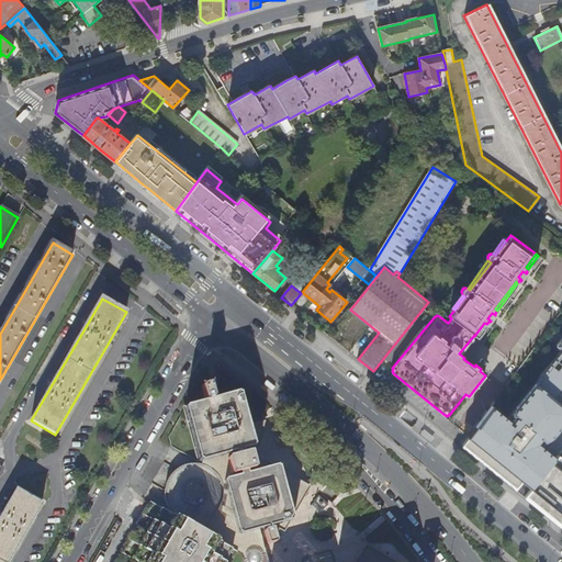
[(486,324),(484,323),(474,336),(476,337),(486,324)]
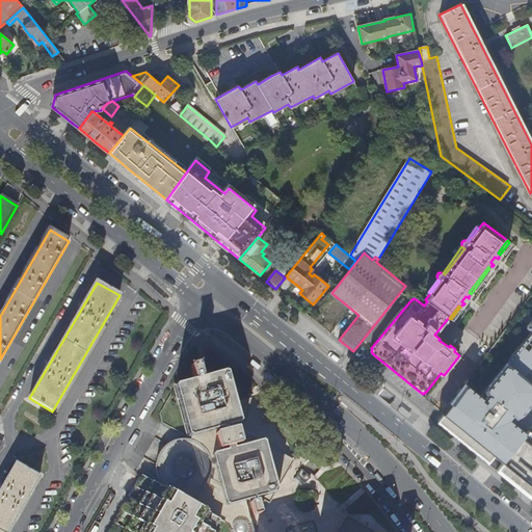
[(513,369),(508,364),(476,402),(461,390),(437,421),(531,497),(531,323),(528,328),(531,331),(531,340),(514,362),(517,364),(513,369)]
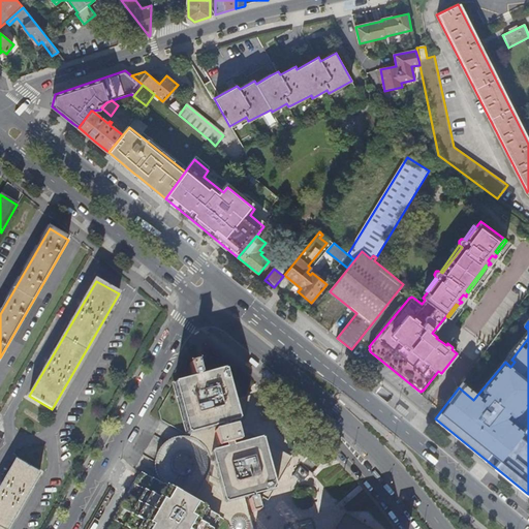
[(198,375),(196,365),(195,364),(193,363),(191,364),(190,365),(189,367),(191,377),(192,378),(194,378),(196,378),(197,377),(198,375)]
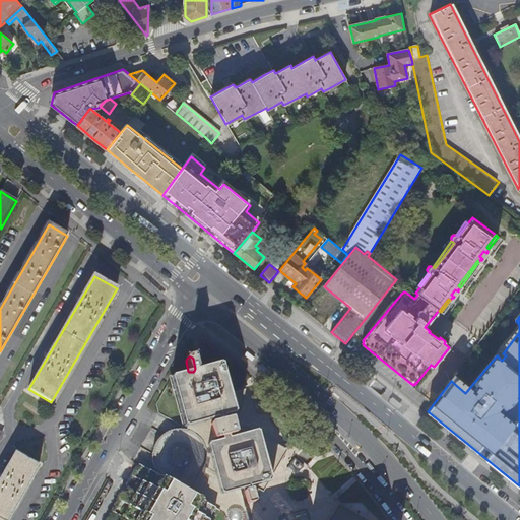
[(158,479),(146,473),(120,519),(215,519),(219,514),(222,515),(232,498),(230,497),(235,488),(254,479),(259,481),(276,453),(243,433),(241,437),(233,439),(232,435),(234,435),(234,432),(232,420),(230,418),(228,418),(226,415),(235,412),(231,396),(224,397),(218,372),(176,381),(188,432),(186,434),(181,432),(175,432),(168,433),(161,436),(155,442),(152,449),(150,458),(152,466),(156,474),(160,479),(158,479)]
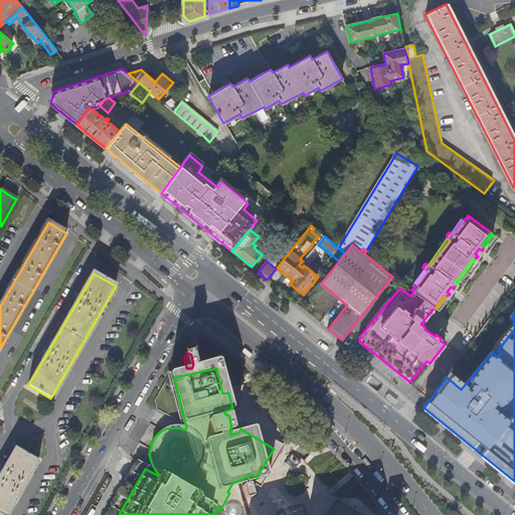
[(0,514),(8,514),(39,462),(17,449),(0,478),(0,514)]
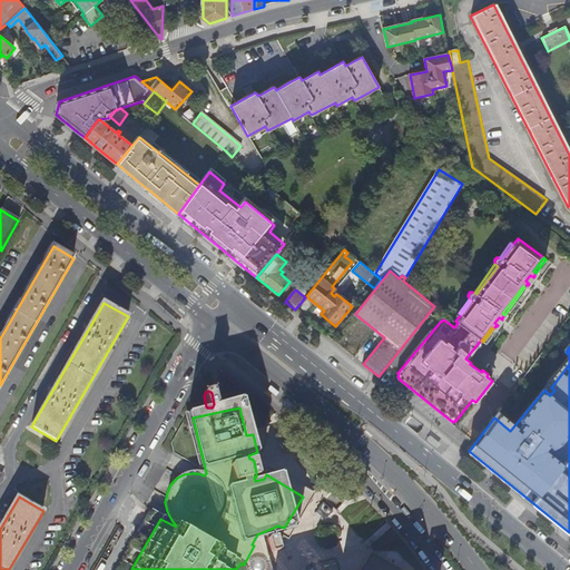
[(117,569),(131,569),(160,519),(150,512),(117,569)]
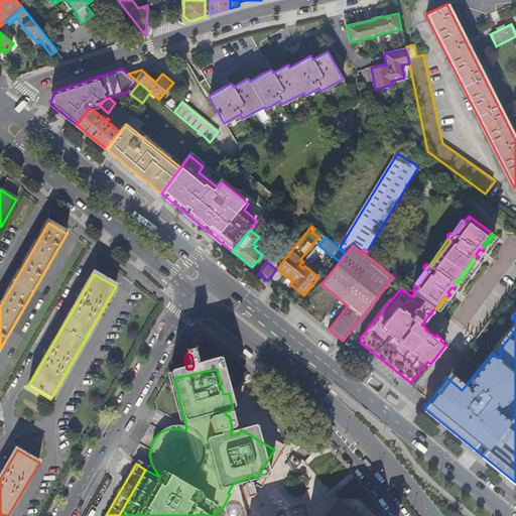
[(252,496),(251,489),(250,488),(249,487),(246,487),(245,487),(243,488),(242,490),(244,498),(245,500),(247,500),(249,500),(251,498),(252,496)]
